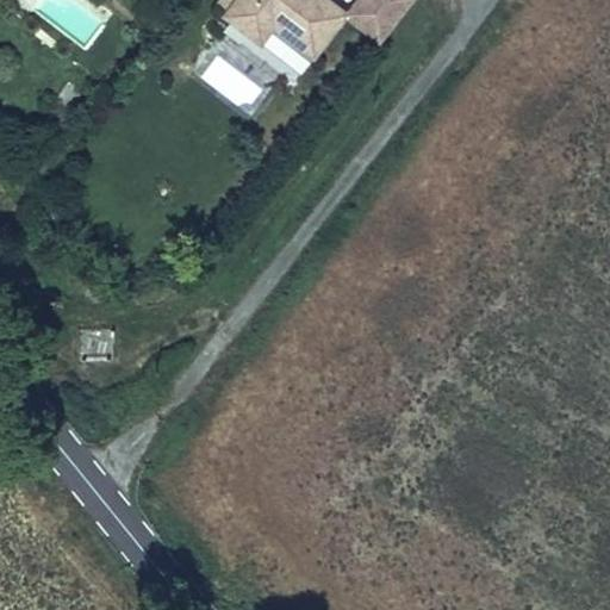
[(76,0),(36,0),(30,10),(86,49),(106,20),(76,0)]
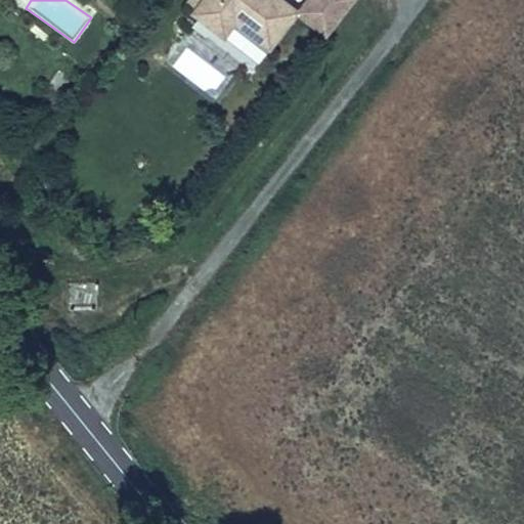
[(296,11),(297,10),(282,0),(186,0),(187,0),(194,6),(191,11),(223,36),(234,22),(268,48),(296,11)]
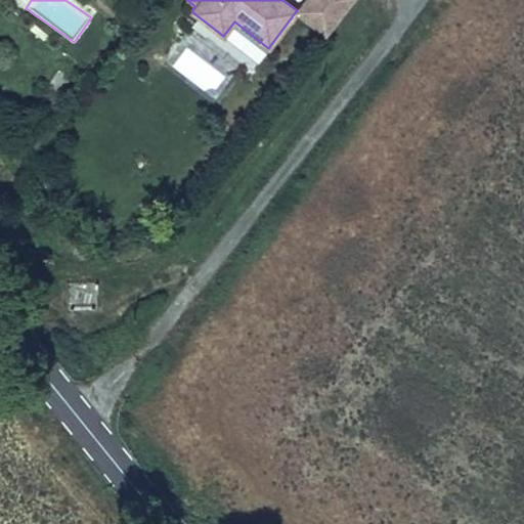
[(308,5),(312,0),(305,0),(297,10),(296,11),(325,35),(334,25),(308,5)]
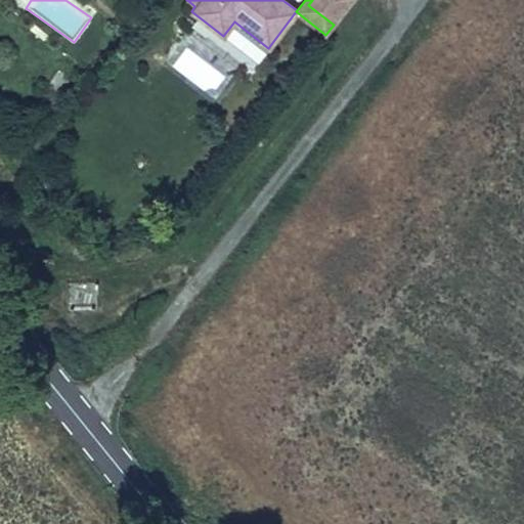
[(334,25),(352,0),(312,0),(308,5),(334,25)]
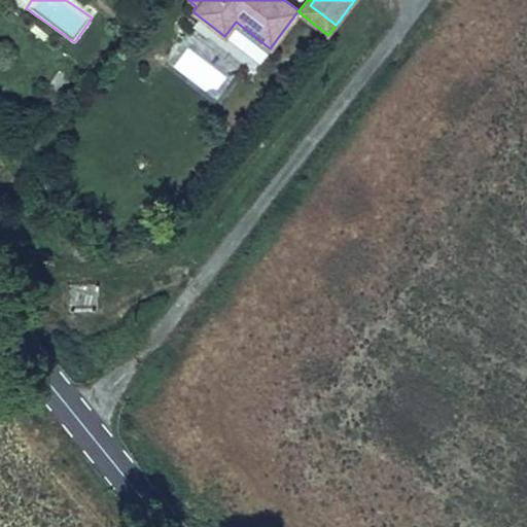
[(99,283),(68,283),(69,306),(99,305),(99,283)]
